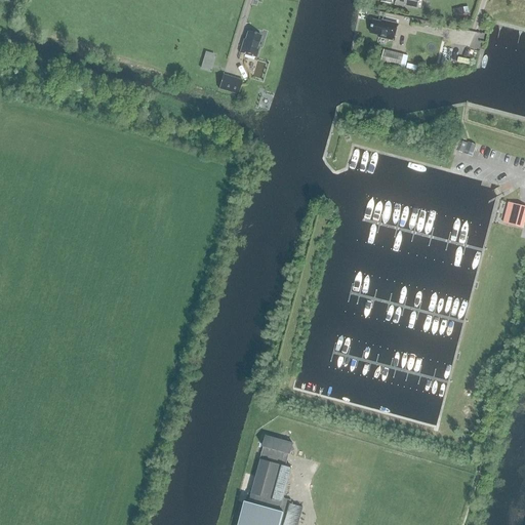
[(417,9),(419,0),(381,0),(381,2),(390,3),(391,0),(395,1),(394,5),(417,9)]
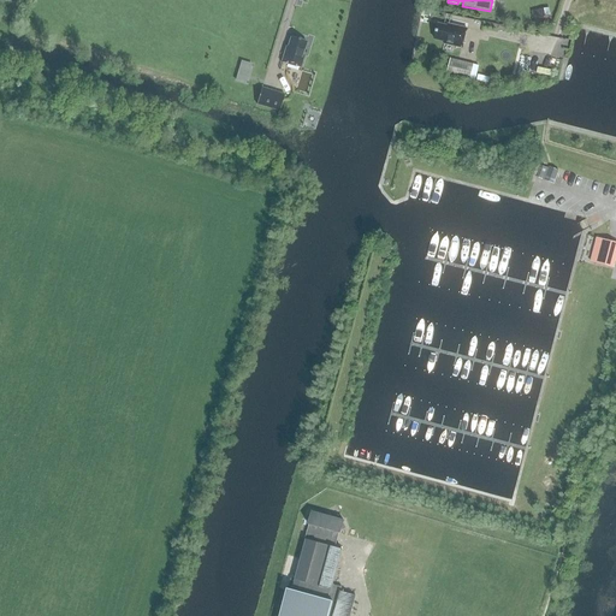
[(550,7),(531,11),(533,19),(535,19),(548,17),(551,16),(550,7)]
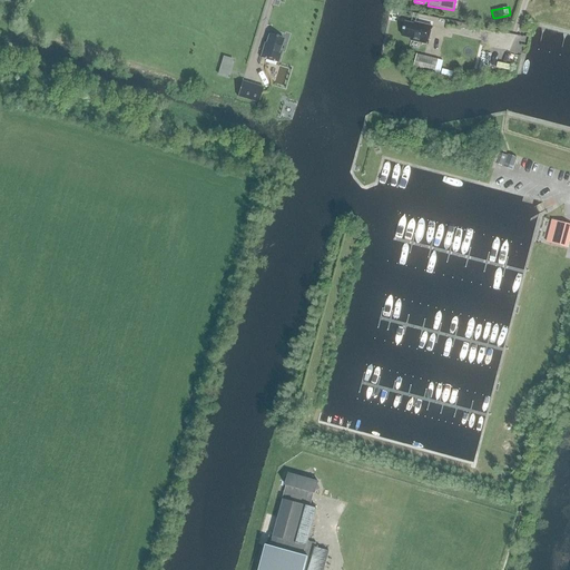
[(405,22),(402,37),(411,39),(410,40),(420,43),(428,45),(429,39),(432,27),(414,22),(414,25),(405,22)]
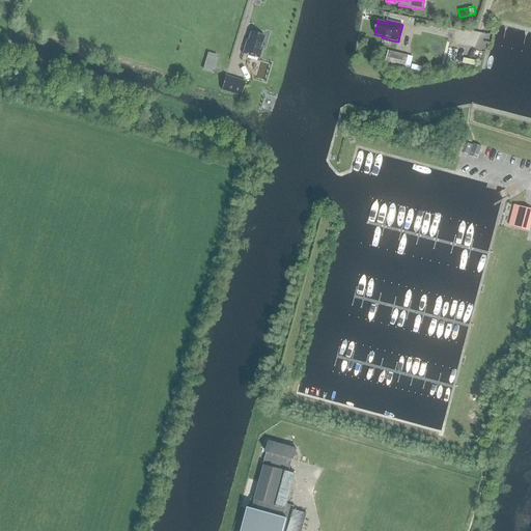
[(244,54),(259,59),(262,49),(261,48),(264,36),(252,32),(249,40),(248,39),(244,54)]
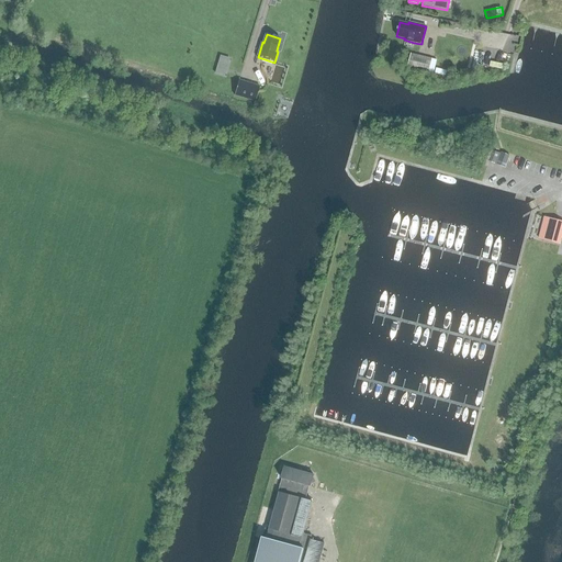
[(407,67),(428,72),(431,59),(411,54),(407,67)]
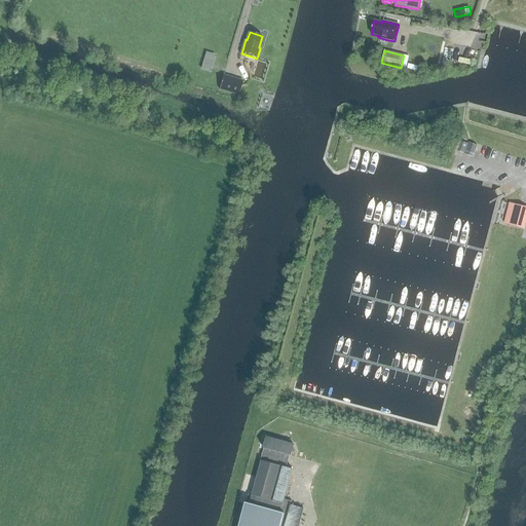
[(208,51),(202,68),(212,71),(218,54),(208,51)]
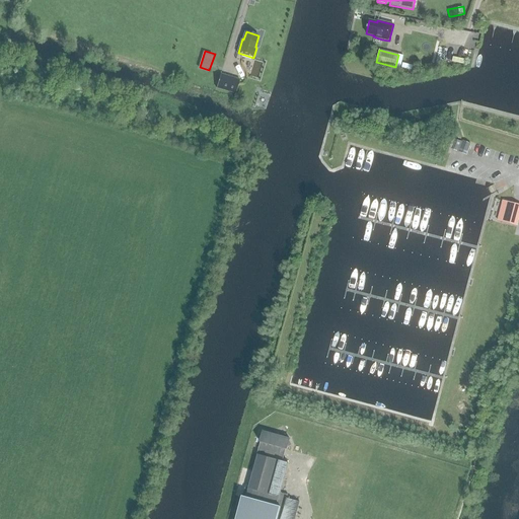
[(217,88),(236,94),(240,80),(221,75),(217,88)]
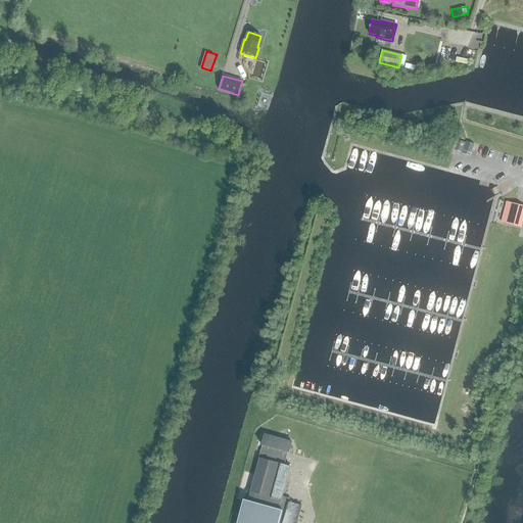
[(455,150),(461,152),(465,143),(459,141),(455,150)]
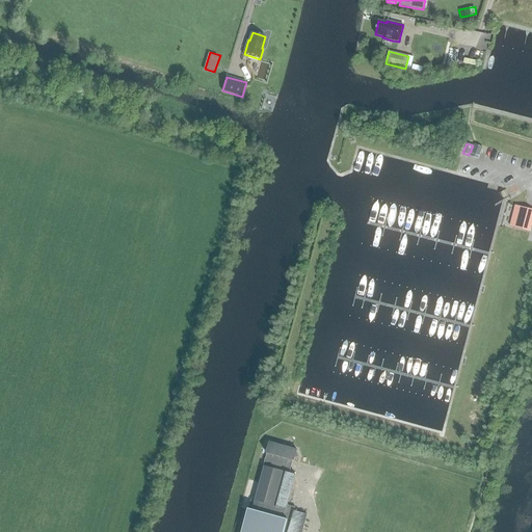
[(471,156),(478,159),(483,148),(475,144),(471,156)]
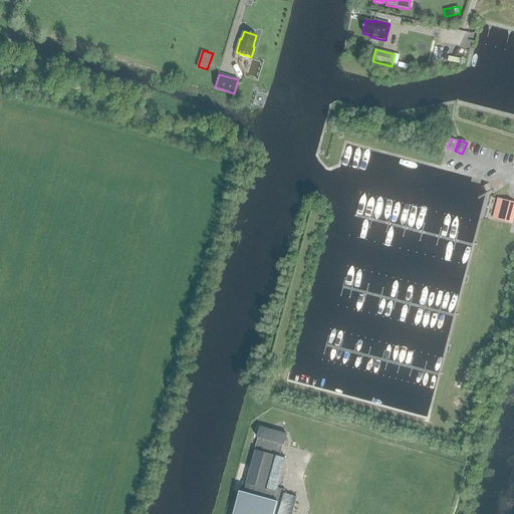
[(513,203),(498,199),(493,218),(512,223),(513,216),(513,203)]
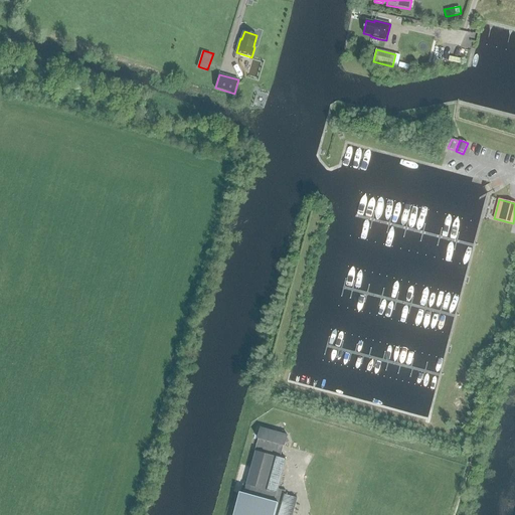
[(291,514),(296,499),(284,495),(285,492),(284,492),(283,496),(276,494),(285,460),(275,458),(277,449),(276,449),(277,446),(284,447),(284,445),(288,443),(286,439),(287,437),(284,436),(282,432),(278,434),(260,428),(259,432),(255,434),(258,438),(256,440),(261,441),(258,453),(254,452),(245,486),(242,485),(239,493),(232,514),(291,514)]
